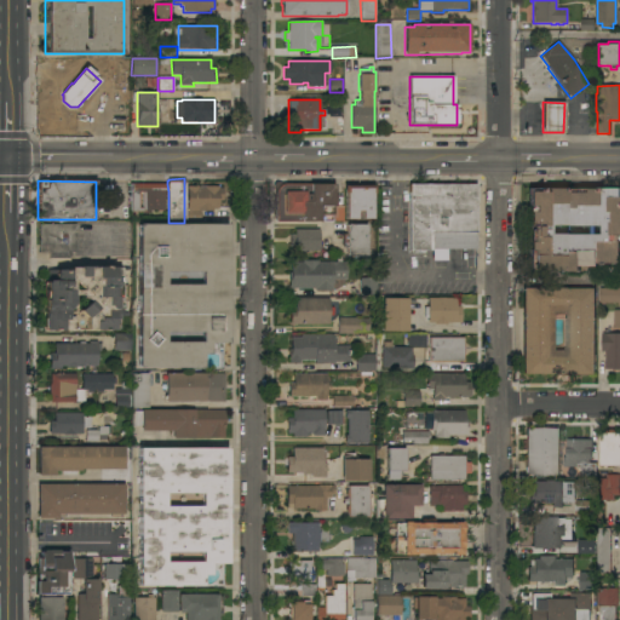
[(276,222),(276,193),(274,190),(273,188),(274,184),(275,183),(279,183),(281,183),(282,184),(333,184),(333,206),(333,207),(343,207),(343,222),(276,222)]
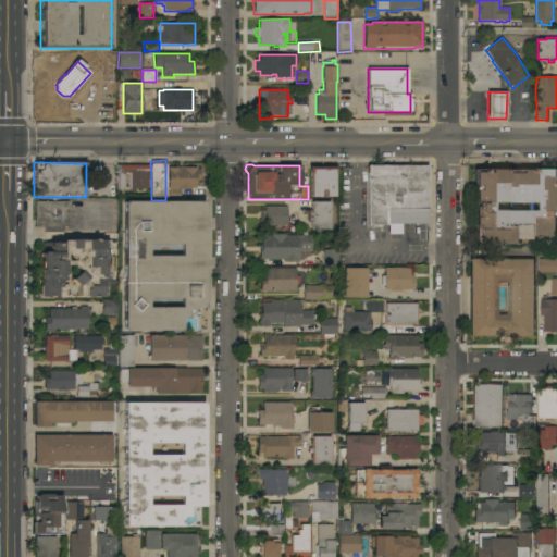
[(310,174),(309,174),(309,166),(310,166),(310,164),(335,165),(335,166),(336,166),(336,174),(335,174),(335,197),(324,197),(324,190),(320,190),(320,198),(310,198),(310,174)]
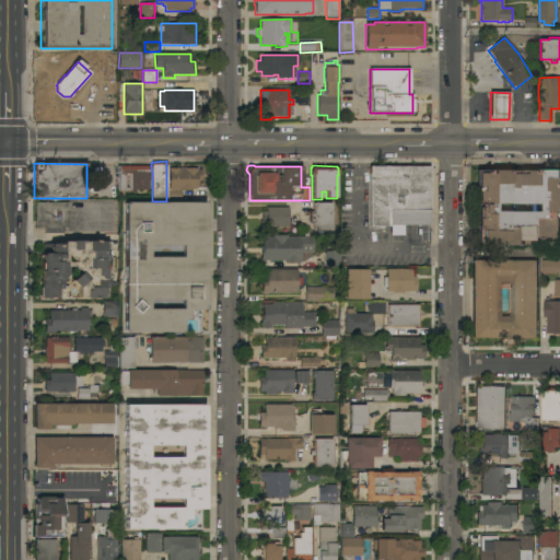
[(152,173),(148,173),(148,174),(150,174),(150,178),(148,178),(148,190),(136,190),(136,193),(127,193),(127,191),(118,191),(118,166),(151,166),(152,173)]
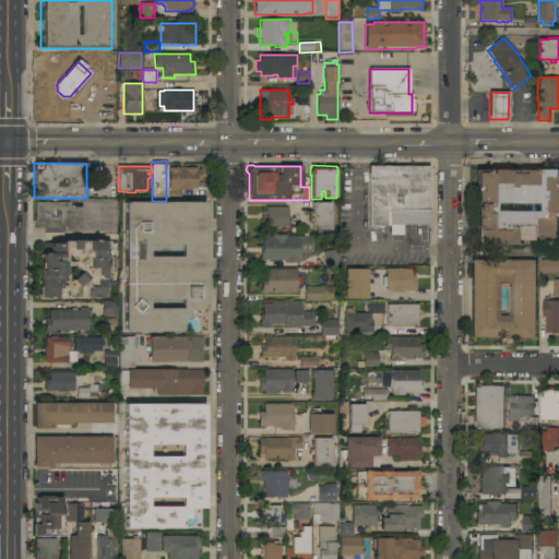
[(368,166),(429,166),(429,225),(403,225),(403,235),(390,235),(390,226),(369,226),(368,166)]
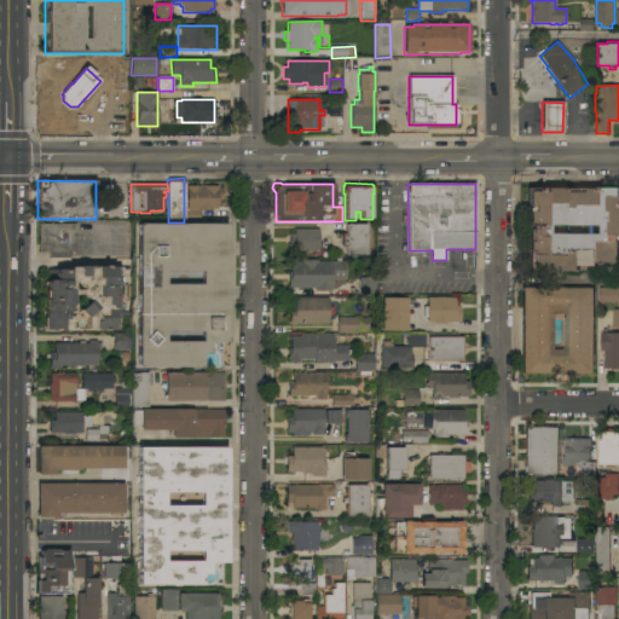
[(219,186),(219,189),(223,189),(223,201),(219,201),(219,209),(213,209),(213,212),(200,212),(200,221),(186,221),(186,209),(187,209),(187,189),(186,189),(186,186),(219,186)]
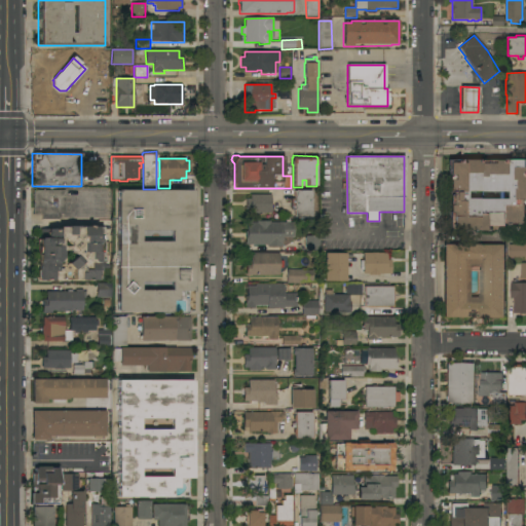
[(525,159),(525,204),(525,223),(508,223),(508,226),(491,226),(491,230),(448,230),(448,202),(448,195),(450,195),(450,192),(448,192),(448,160),(458,160),(458,163),(461,163),(461,160),(525,159)]
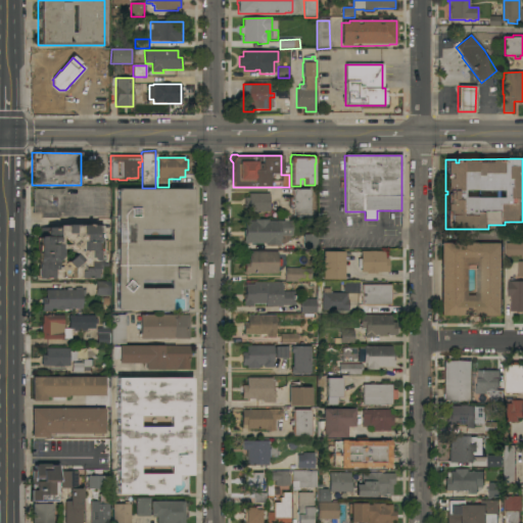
[(33,189),(65,189),(65,211),(58,210),(58,214),(42,214),(42,208),(33,208),(33,189)]
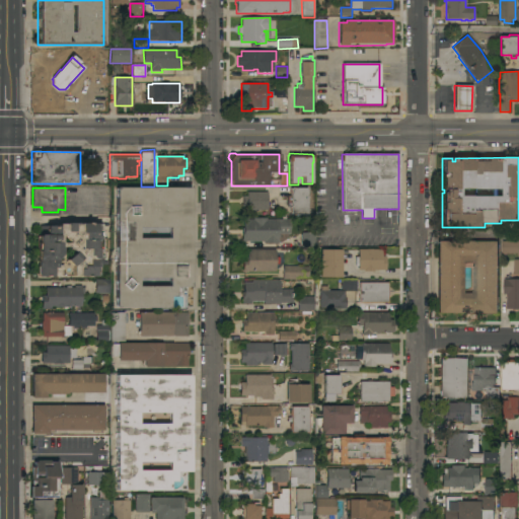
[(115,188),(190,188),(190,288),(174,288),(174,297),(168,297),(168,308),(115,308),(115,188)]
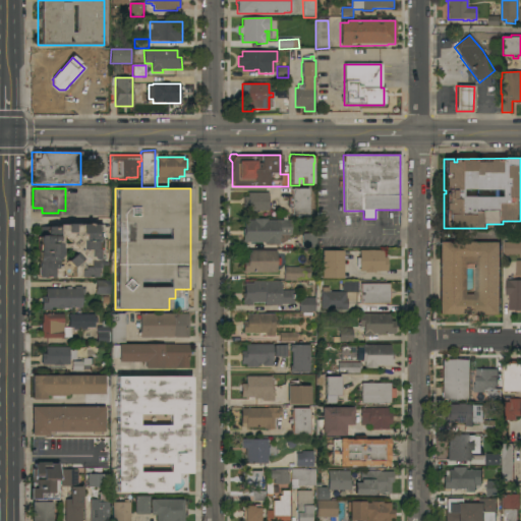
[(308,189),(308,194),(310,194),(310,210),(308,210),(308,216),(291,216),(291,208),(287,208),(287,196),(291,196),(291,189),(308,189)]
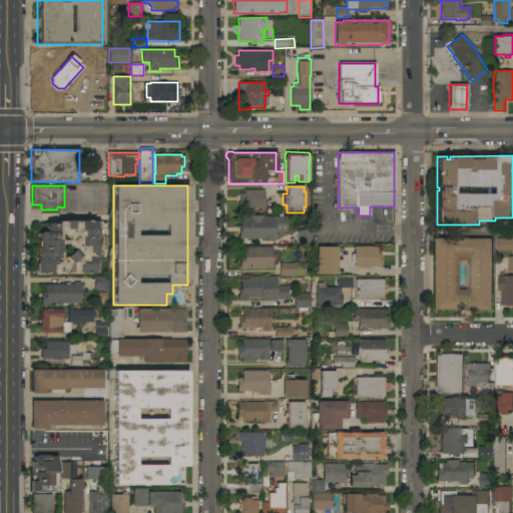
[(265,190),(265,200),(267,200),(267,203),(265,203),(265,207),(252,207),(252,209),(247,209),(247,207),(243,207),(243,204),(239,204),(239,194),(243,194),(243,190),(265,190)]
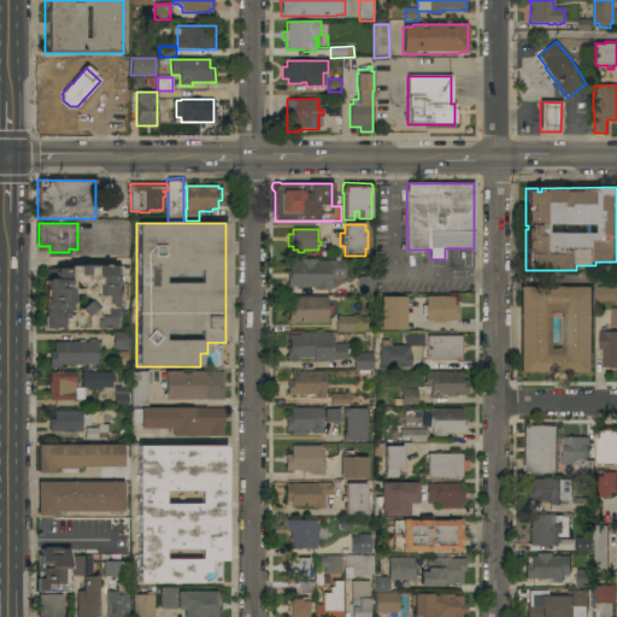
[(288,288),(287,271),(289,271),(289,262),(301,262),(301,259),(317,259),(317,260),(345,260),(345,278),(335,278),(335,283),(331,283),(331,291),(313,291),(313,288),(288,288)]
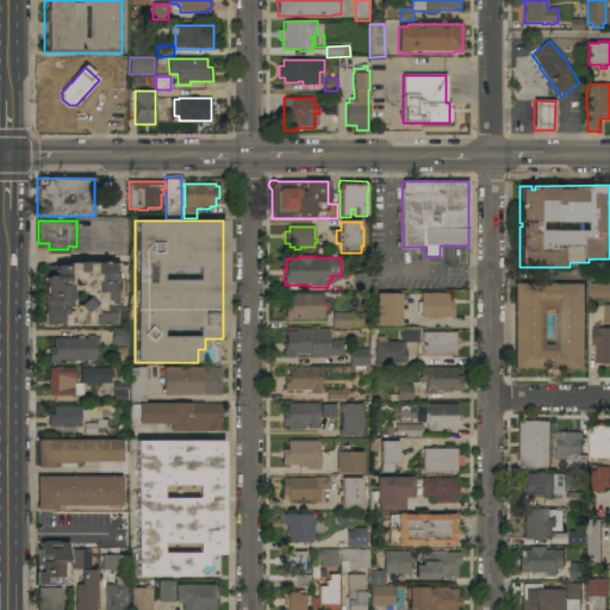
[(118,281),(125,281),(125,311),(114,311),(114,324),(111,324),(111,325),(63,325),(45,325),(43,325),(43,313),(44,313),(44,296),(43,296),(43,285),(45,285),(45,278),(47,278),(47,277),(54,277),(54,266),(68,266),(68,263),(76,263),(76,262),(87,262),(87,263),(118,263),(118,281)]
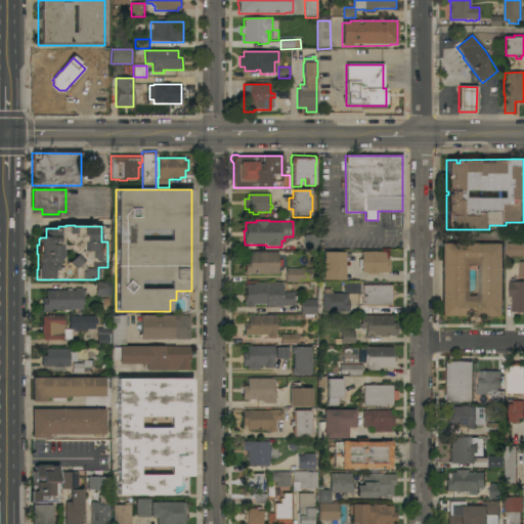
[(317,235),(317,250),(304,250),(304,235),(317,235)]
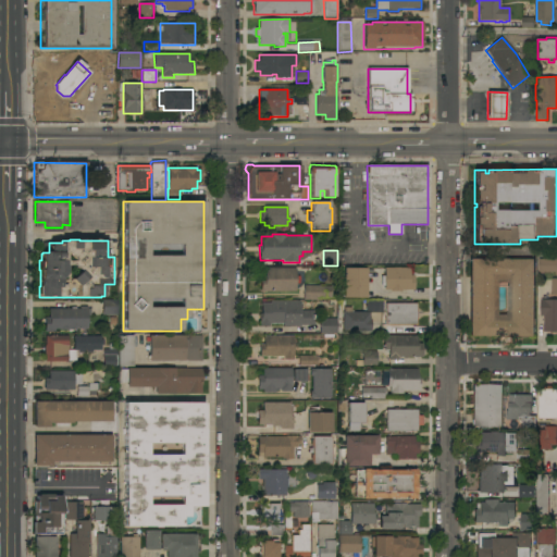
[(556,272),(543,272),(543,273),(540,273),(540,272),(537,272),(539,259),(554,259),(554,258),(556,258),(556,272)]
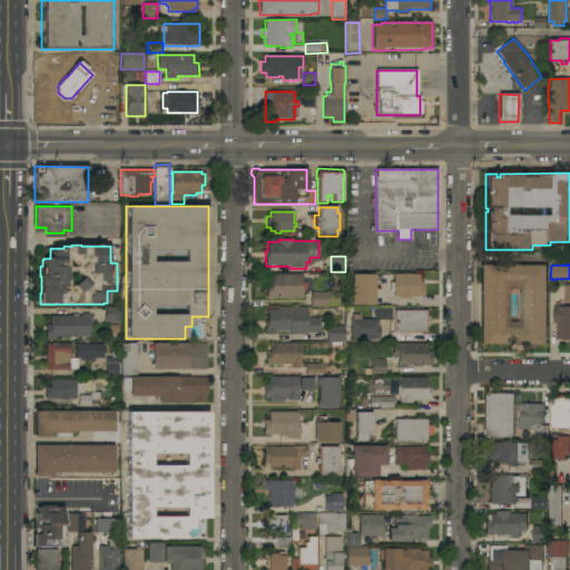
[(480,344),(480,265),(547,265),(547,345),(480,344)]
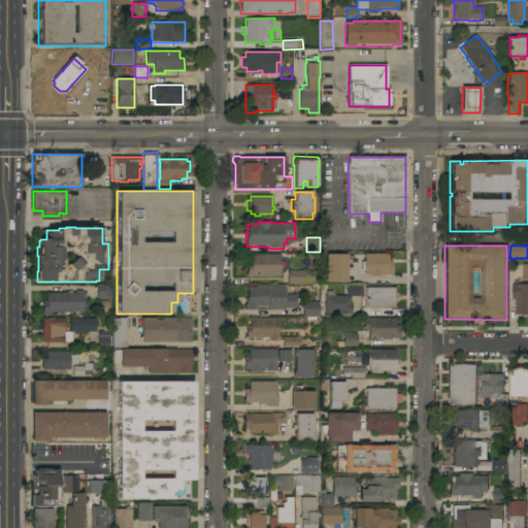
[(281,255),(281,276),(246,276),(246,263),(251,263),(251,255),(281,255)]
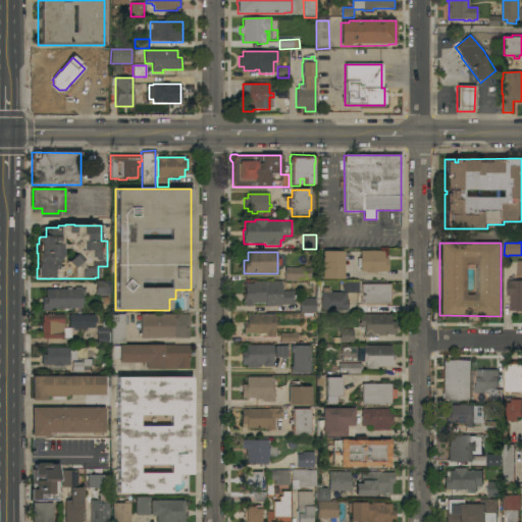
[(321,279),(321,252),(344,252),(343,279),(321,279)]
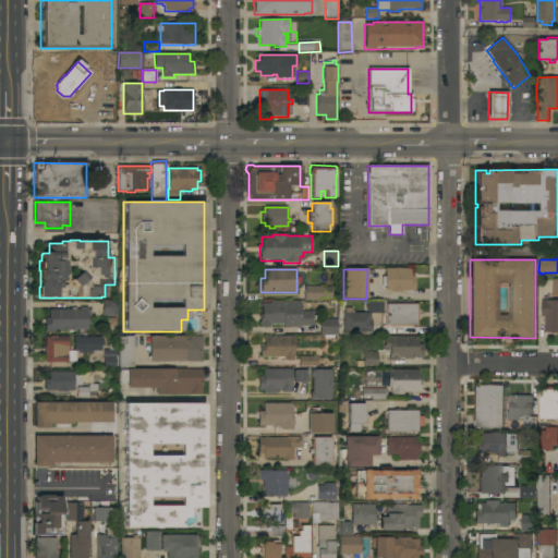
[(415,290),(402,290),(402,292),(390,292),(390,290),(385,290),(385,270),(410,270),(410,277),(415,277),(415,290)]
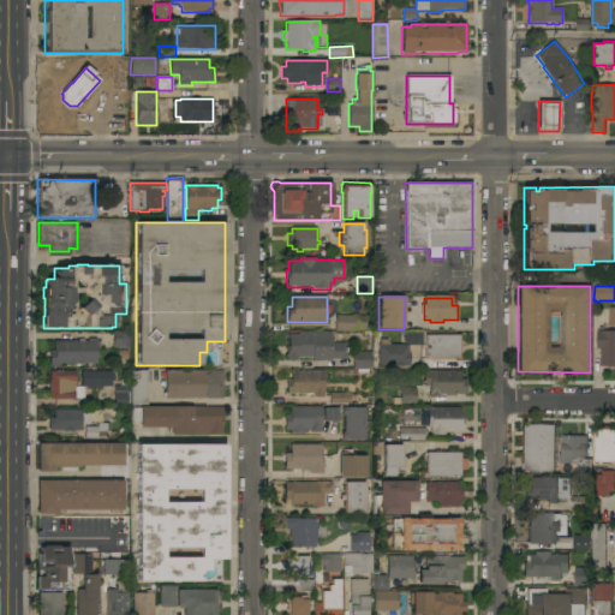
[(352,315),(352,317),(366,317),(366,329),(359,329),(359,332),(335,330),(335,315),(352,315)]
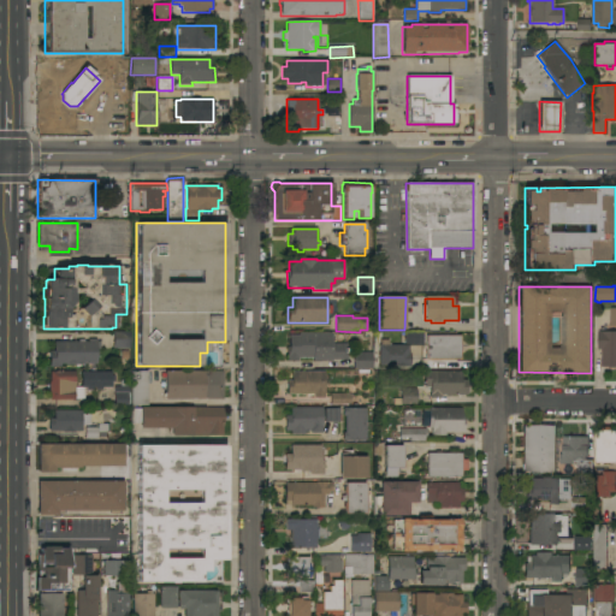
[(113,331),(128,331),(128,348),(113,349),(113,331)]
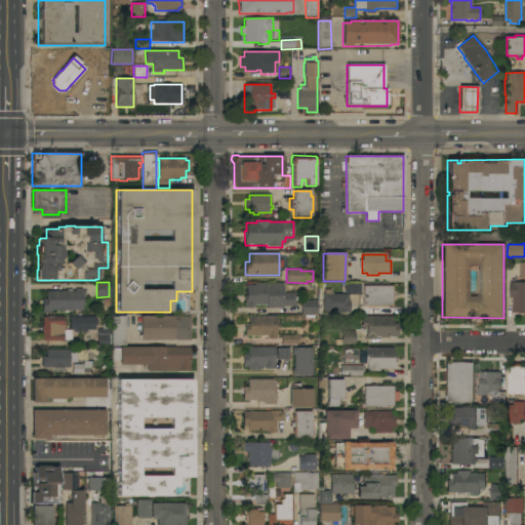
[(349,295),(349,294),(345,294),(345,282),(361,282),(361,295),(349,295)]
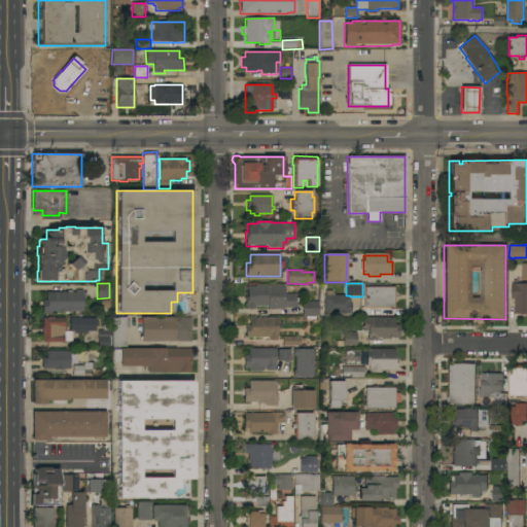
[(526,314),(515,314),(515,299),(512,299),(512,283),(526,283),(526,314)]
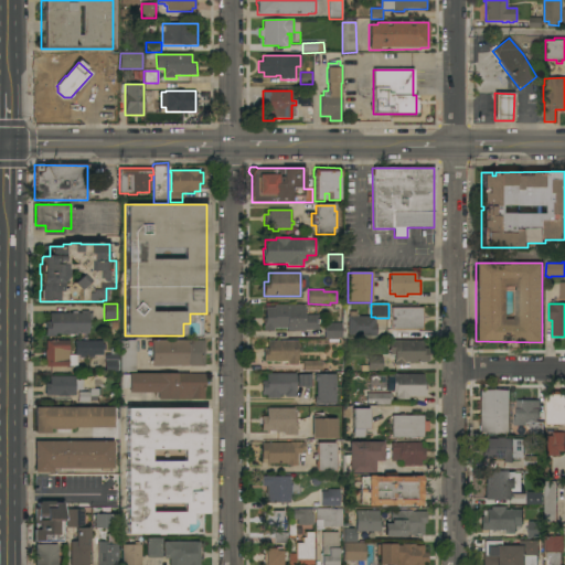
[(305,306),(305,316),(320,316),(320,330),(305,330),(305,331),(287,331),(287,328),(273,328),(273,331),(264,331),(264,318),(265,318),(265,306),(305,306)]
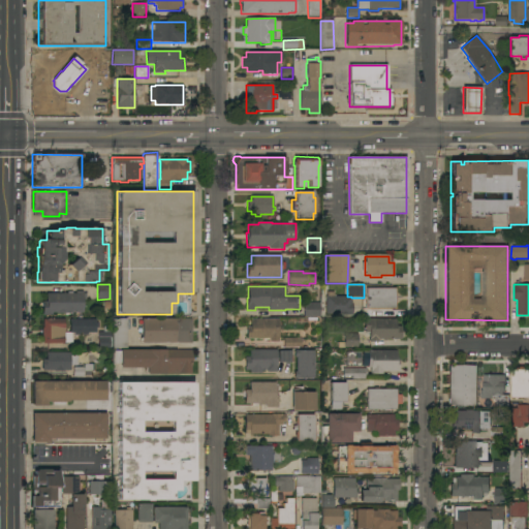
[(366,288),(396,288),(396,309),(366,309),(366,288)]
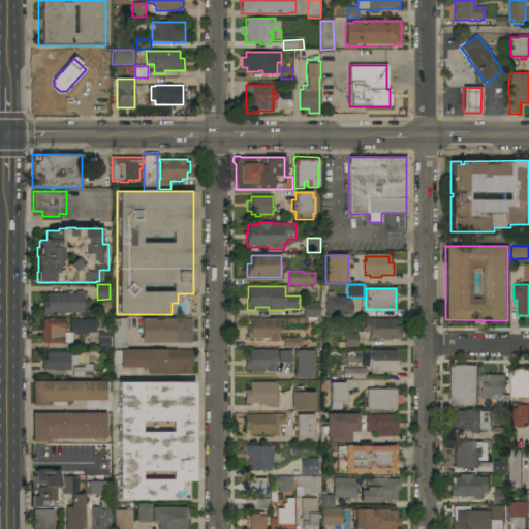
[(76,293),(76,291),(84,291),(84,293),(86,293),(86,301),(84,301),(84,313),(65,313),(57,313),(53,313),(53,315),(42,315),(42,302),(47,302),(47,293),(76,293)]
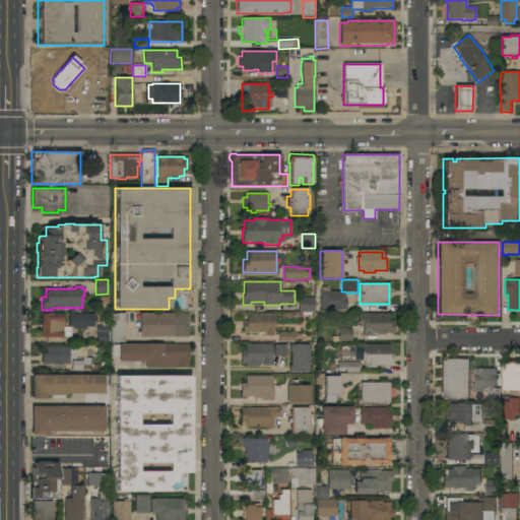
[(320,309),(320,286),(329,286),(329,291),(345,291),(345,298),(346,298),(346,309),(320,309)]
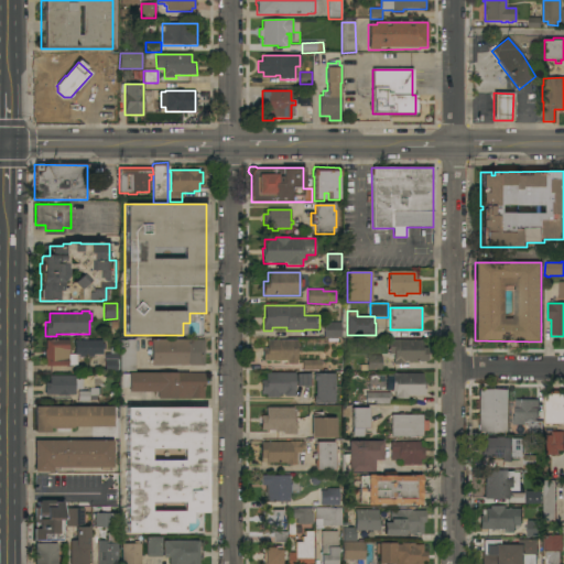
[(324,337),(324,323),(340,323),(340,337),(324,337)]
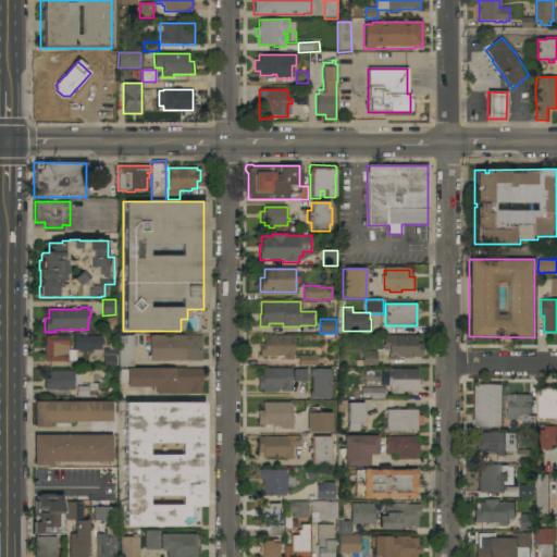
[(149,336),(202,335),(202,361),(149,361),(149,336)]
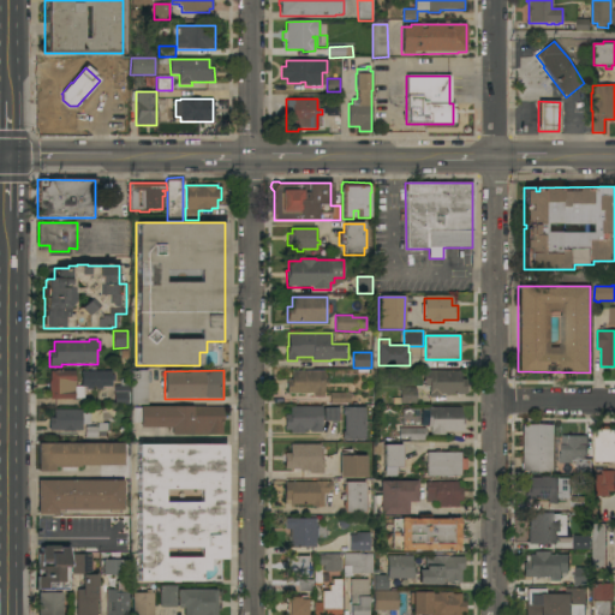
[(460,370),(460,380),(466,380),(466,394),(440,394),(440,398),(429,398),(430,387),(423,387),(423,370),(460,370)]
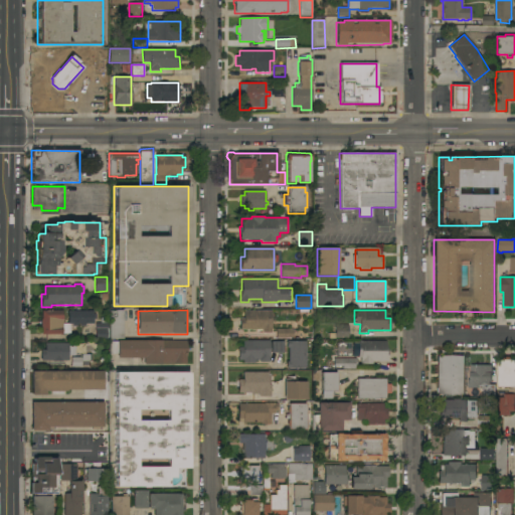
[(62,329),(64,329),(64,334),(42,335),(42,330),(41,330),(41,319),(42,319),(42,311),(62,311),(62,329)]
